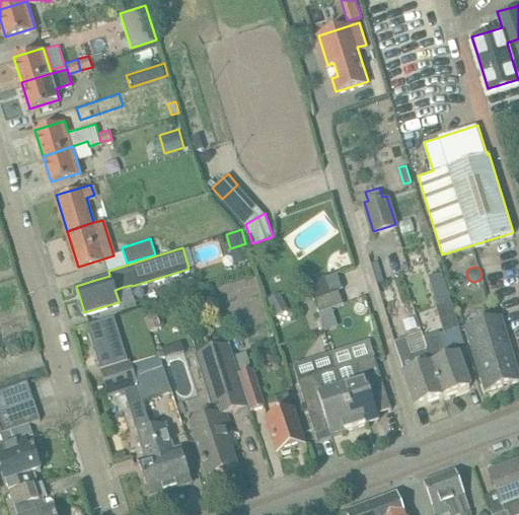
[(459,325),(451,298),(442,269),(428,274),(436,302),(435,302),(444,329),(459,325)]
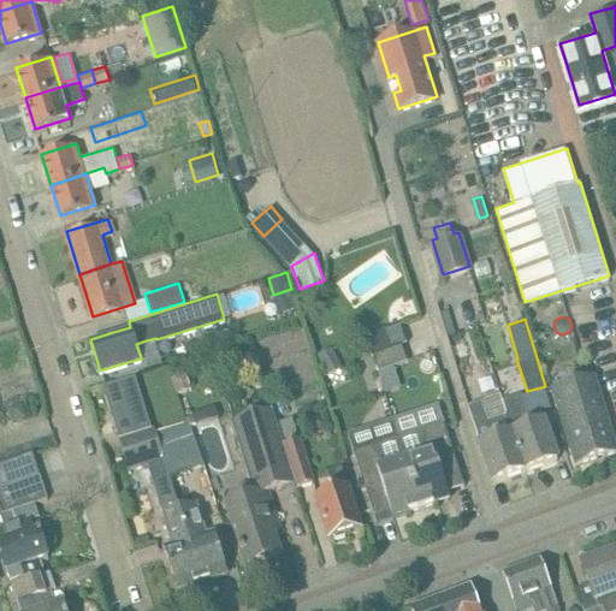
[(408,357),(402,342),(373,353),(378,368),(385,366),(394,362),(408,357)]
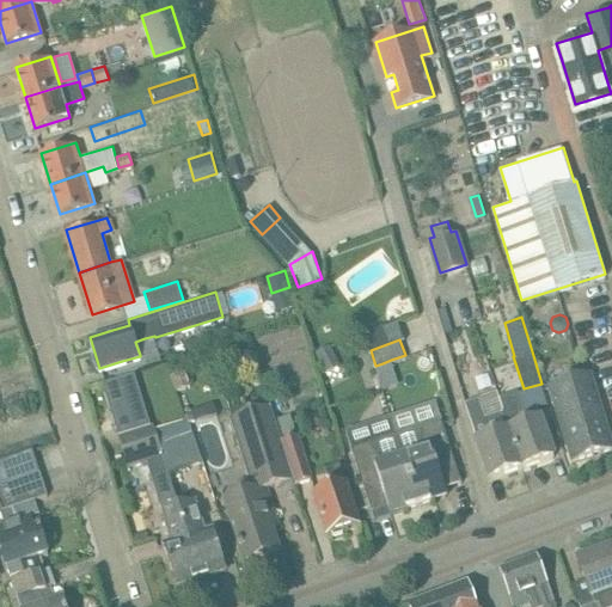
[(330,342),(314,349),(323,366),(338,357),(330,342)]
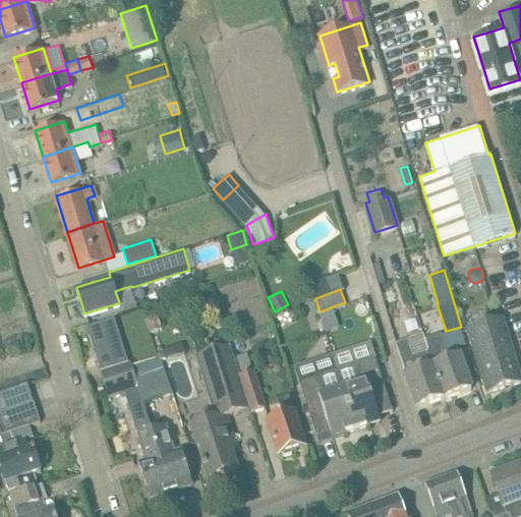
[(326,309),(320,311),(324,323),(337,319),(333,306),(326,309)]
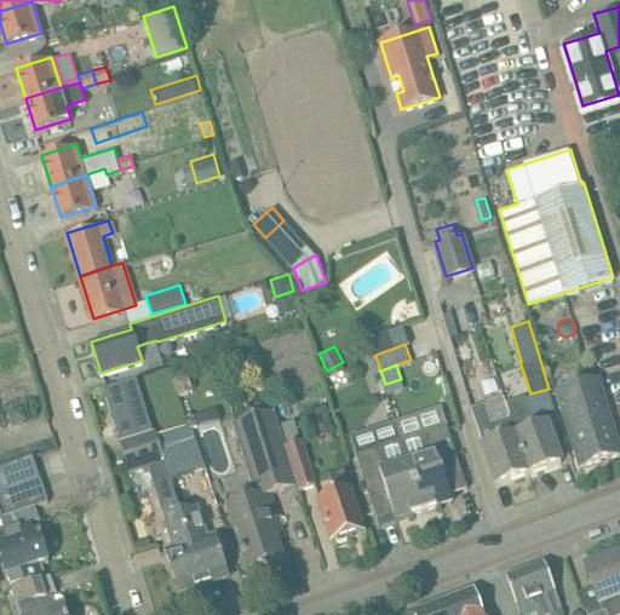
[(189,374),(174,379),(179,395),(194,390),(189,374)]
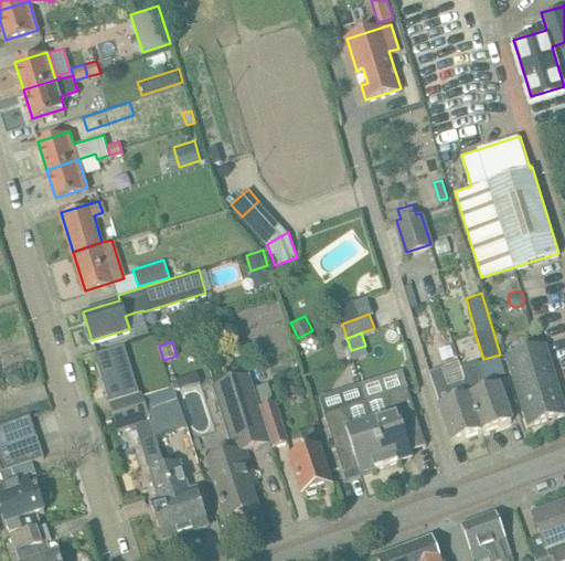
[(508,356),(522,402),(528,423),(564,412),(564,408),(546,343),(508,356)]
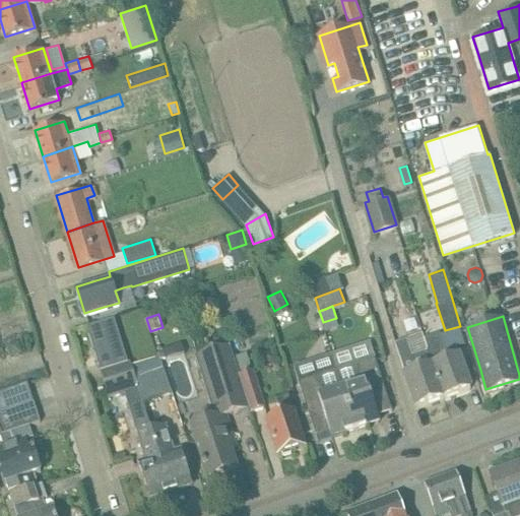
[(113,317),(87,325),(100,368),(126,360),(113,317)]
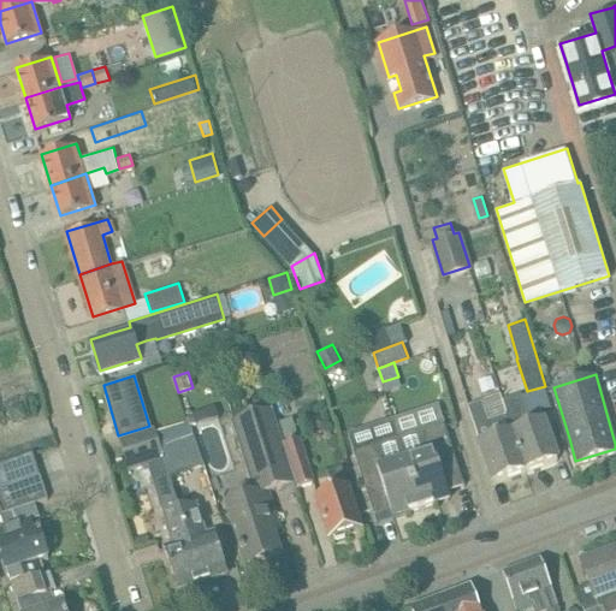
[(513,429),(526,468),(557,456),(549,433),(544,419),(540,408),(528,413),(521,391),(502,398),(513,429)]
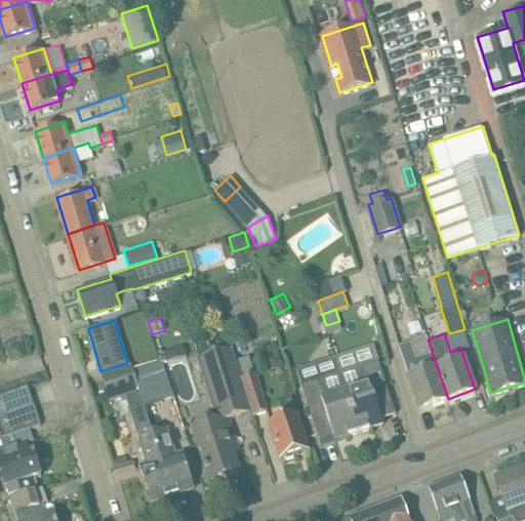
[(399,344),(404,361),(404,360),(416,357),(410,339),(399,344)]
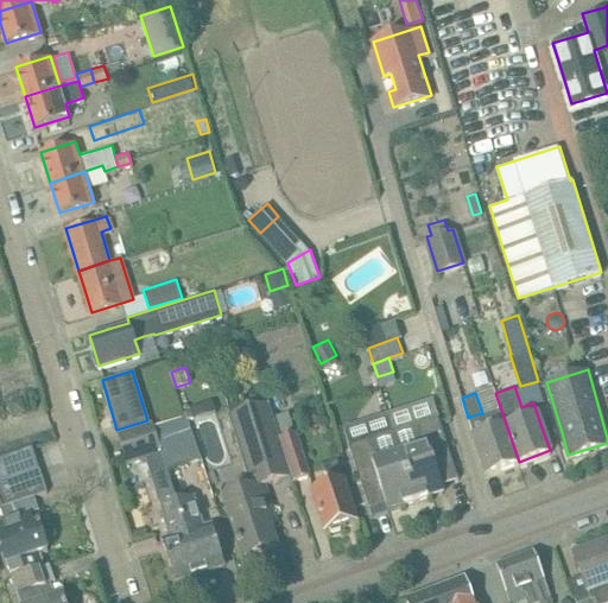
[(23,395),(7,400),(12,413),(26,410),(23,395)]
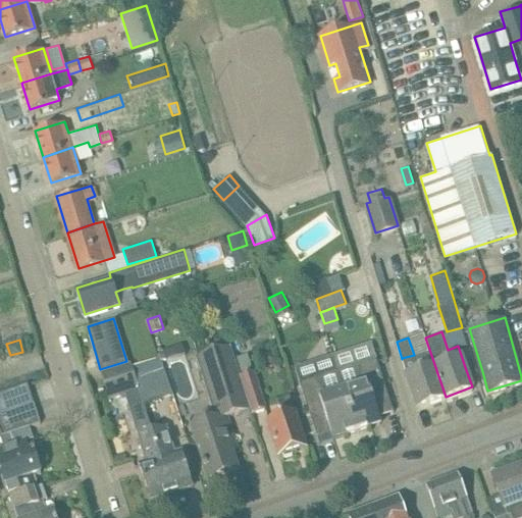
[(241,373),(235,356),(231,346),(196,357),(215,417),(206,420),(193,424),(209,475),(238,466),(229,439),(235,438),(226,414),(251,406),(241,373)]
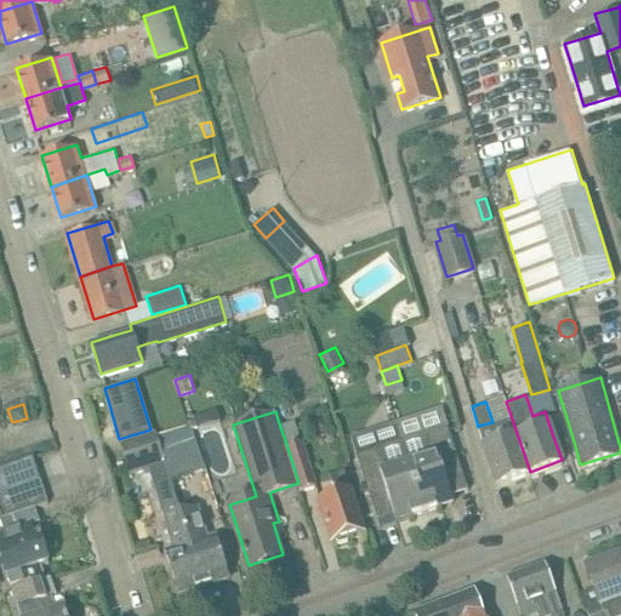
[(279,423),(286,444),(301,439),(295,418),(279,423)]
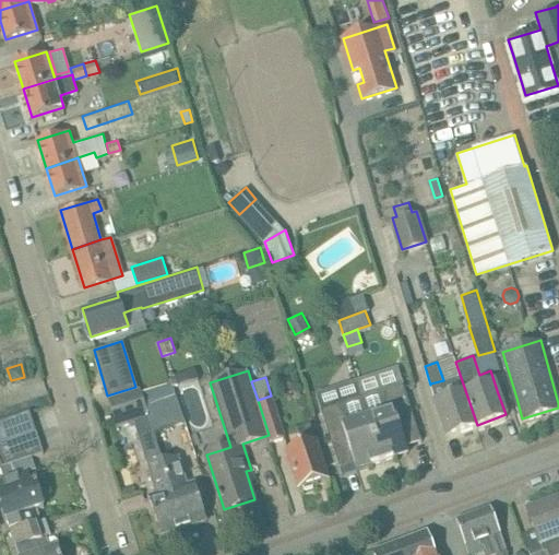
[(140,388),(144,403),(176,393),(171,378),(140,388)]
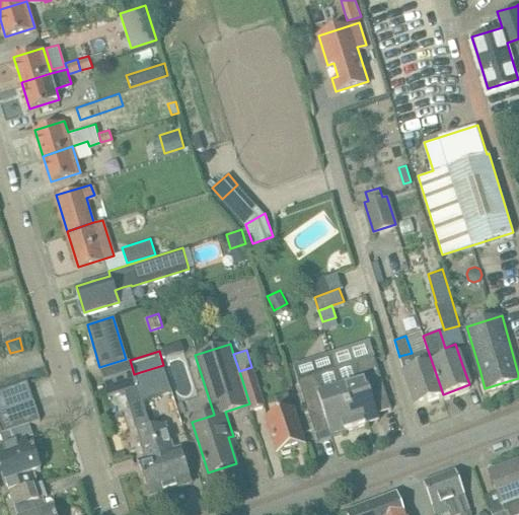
[(443,394),(432,362),(424,365),(417,368),(412,353),(399,356),(404,372),(416,403),(443,394)]
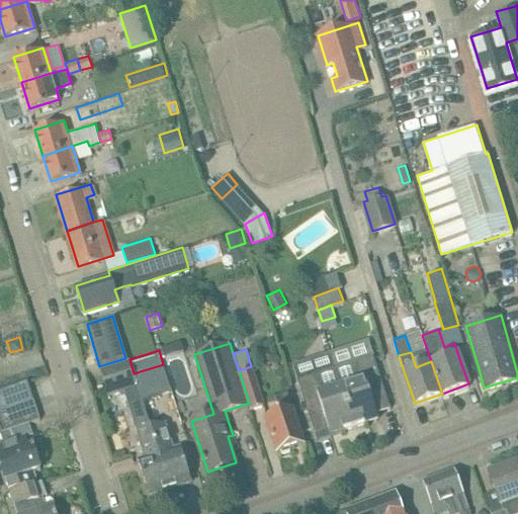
[(341,383),(354,425),(369,420),(368,417),(377,414),(376,411),(391,406),(373,353),(335,365),(341,383)]
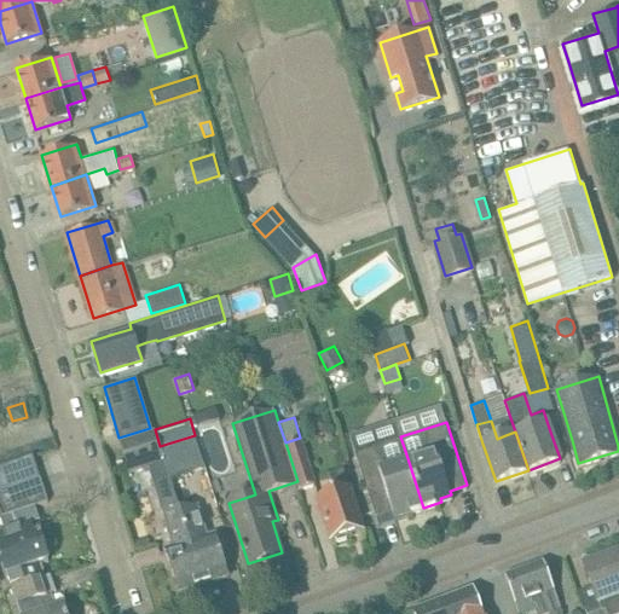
[(144,432),(127,436),(137,468),(148,464),(152,482),(158,499),(173,546),(166,549),(178,589),(203,581),(180,510),(177,500),(172,485),(169,475),(160,446),(155,429),(144,432)]
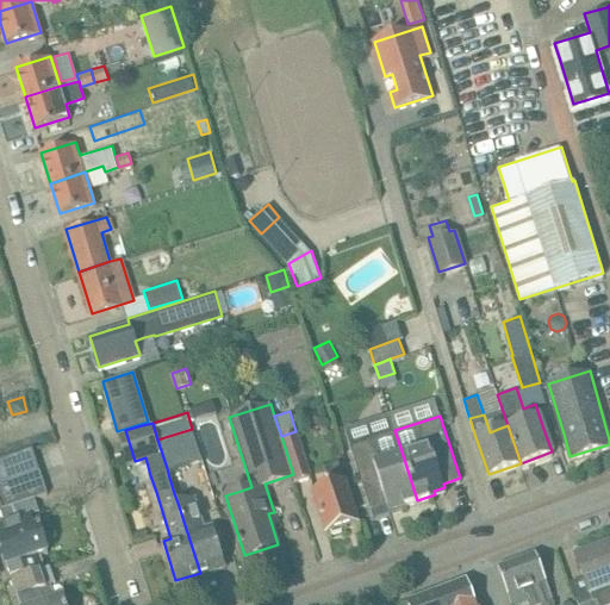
[(157,440),(167,468),(201,459),(195,440),(192,429),(157,440)]
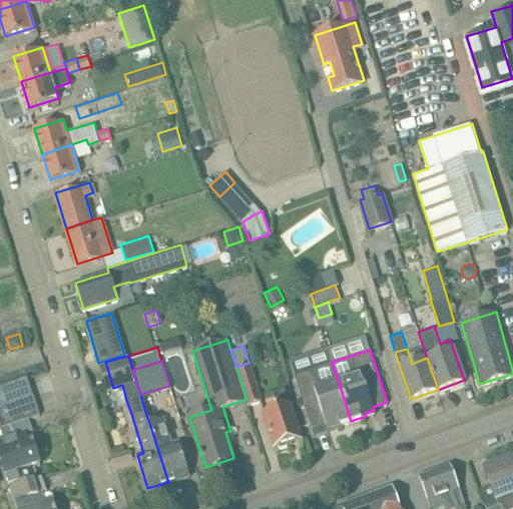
[(351,421),(338,380),(332,362),(295,374),(312,427),(326,422),(327,425),(335,422),(336,425),(351,421)]
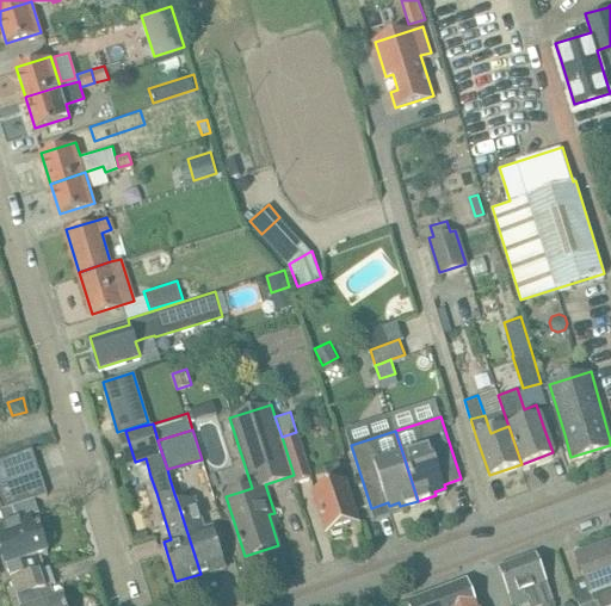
[(297,432),(296,432),(282,437),(294,475),(295,480),(312,475),(297,432)]
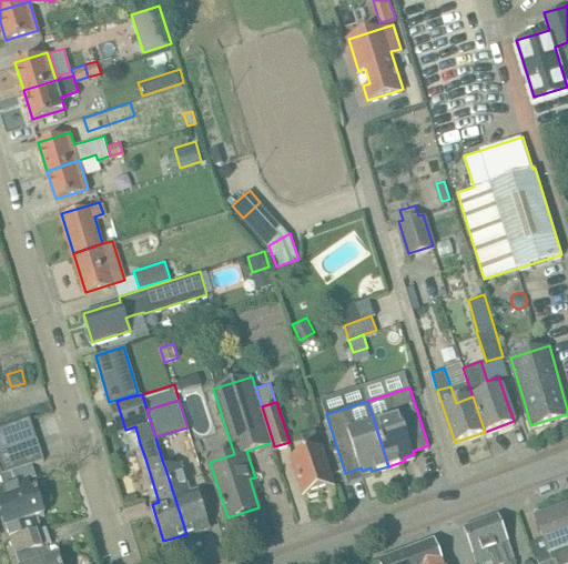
[(0,447),(37,435),(31,415),(0,424),(0,447)]
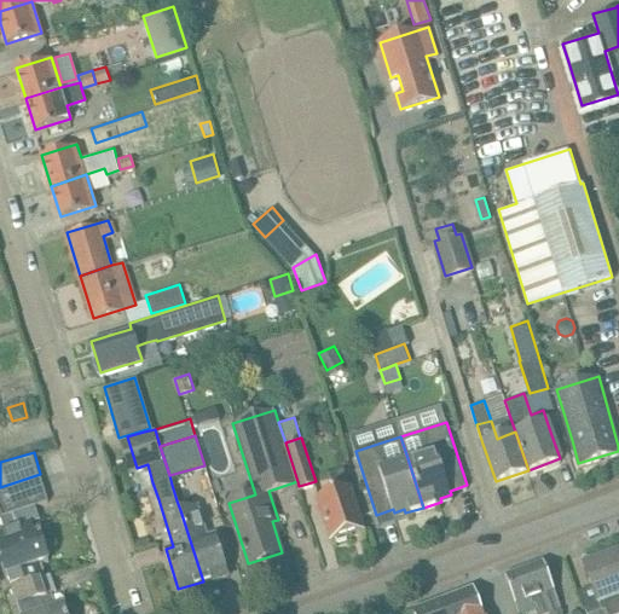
[(364,527),(357,504),(345,468),(330,473),(336,491),(318,497),(331,538),(364,527)]
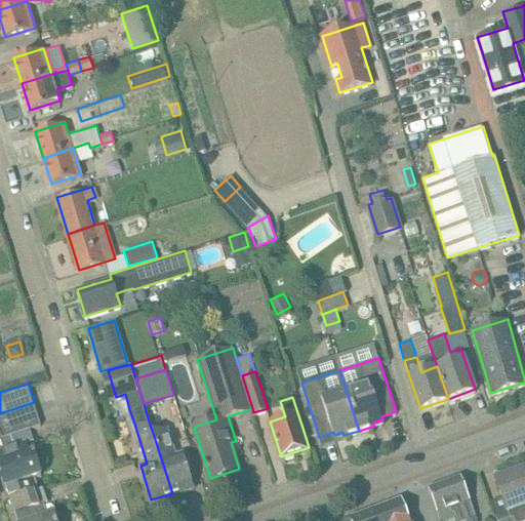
[(0,459),(0,462),(12,496),(34,489),(30,477),(41,474),(40,472),(40,470),(41,469),(37,456),(35,456),(35,454),(36,454),(36,451),(34,452),(33,450),(27,452),(24,443),(25,442),(25,441),(13,445),(10,433),(30,427),(41,423),(34,402),(0,413),(0,459)]
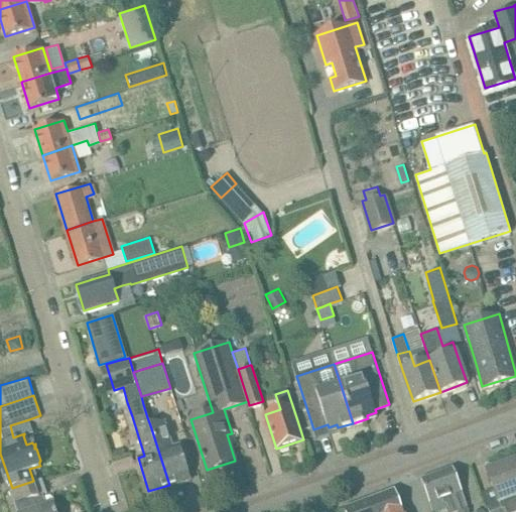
[(165,420),(150,425),(169,485),(190,478),(180,443),(173,445),(165,420)]
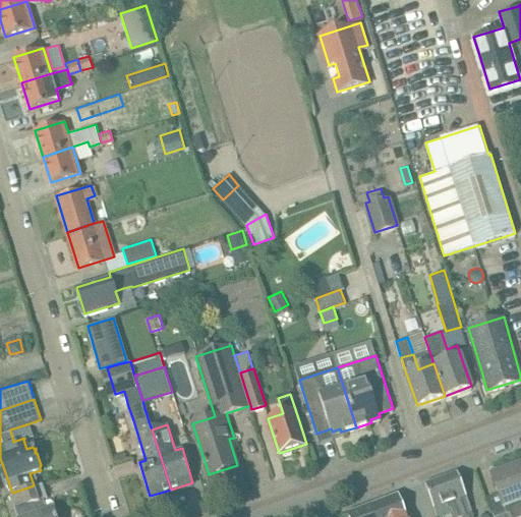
[(520,463),(493,474),(499,492),(500,494),(504,505),(506,510),(495,514),(495,516),(516,516),(520,515),(520,463)]
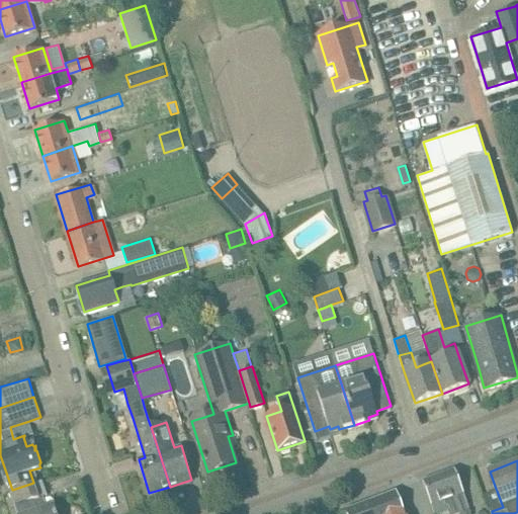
[(473,513),(471,513),(461,487),(454,468),(423,480),(435,512),(447,507),(449,513),(458,510),(459,513),(485,513),(484,510),(473,513)]
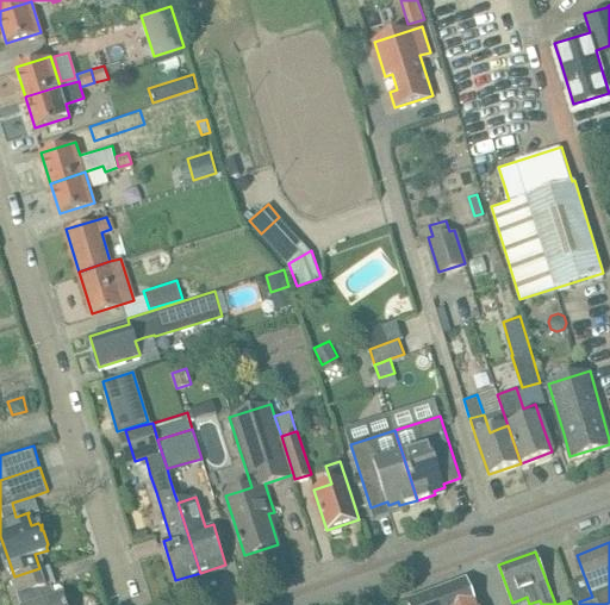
[(39,568),(14,577),(23,604),(66,604),(63,594),(50,599),(39,568)]
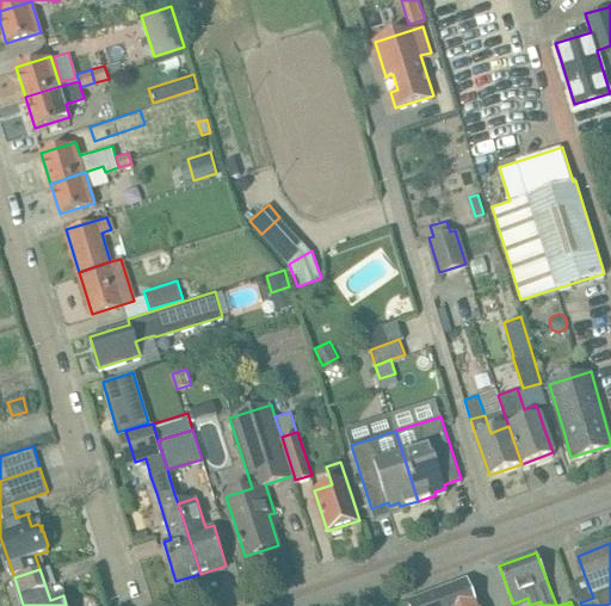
[(556,601),(571,597),(565,575),(550,579),(556,601)]
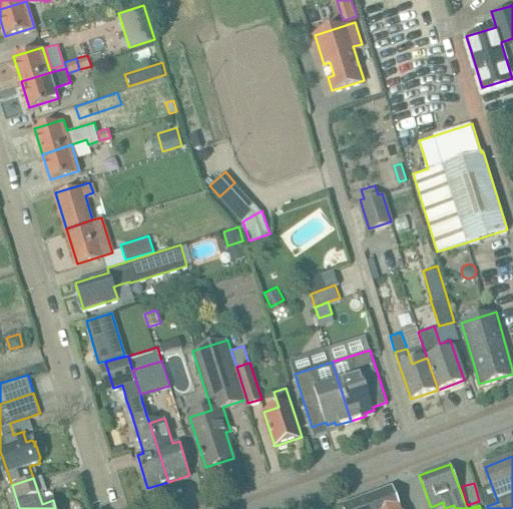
[(401,508),(392,485),(367,494),(372,508),(401,508)]
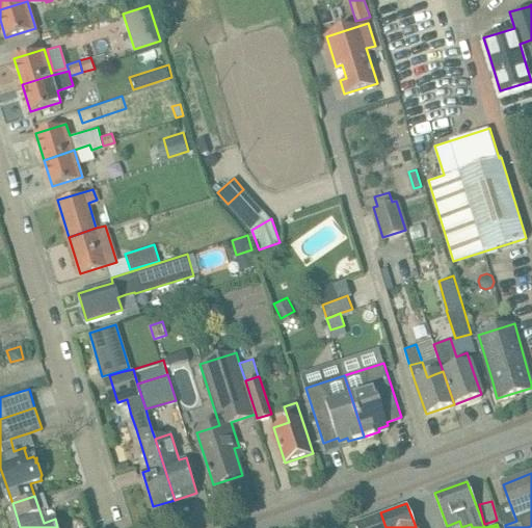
[(357,527),(386,527),(380,512),(355,522),(357,527)]
